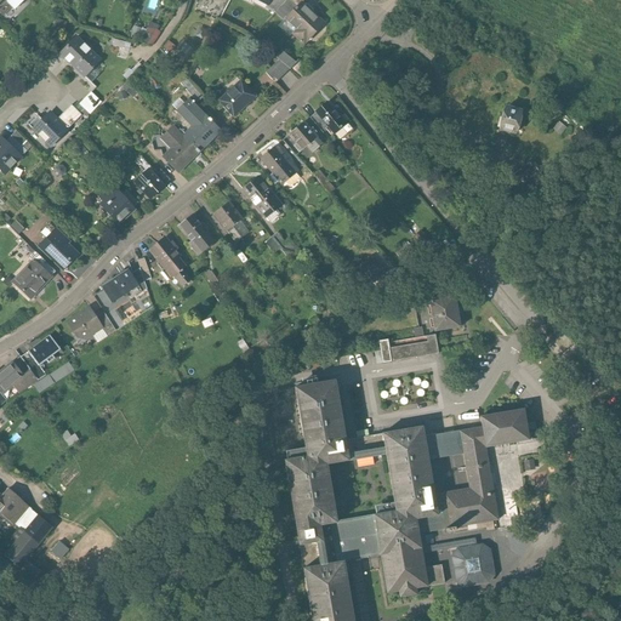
[(0,0),(0,10),(4,13),(11,6),(15,9),(23,0),(0,0)]
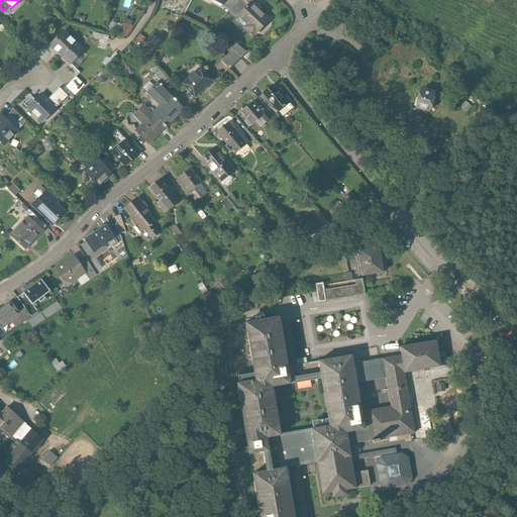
[(238,0),(225,0),(224,2),(222,6),(229,10),(238,0)]
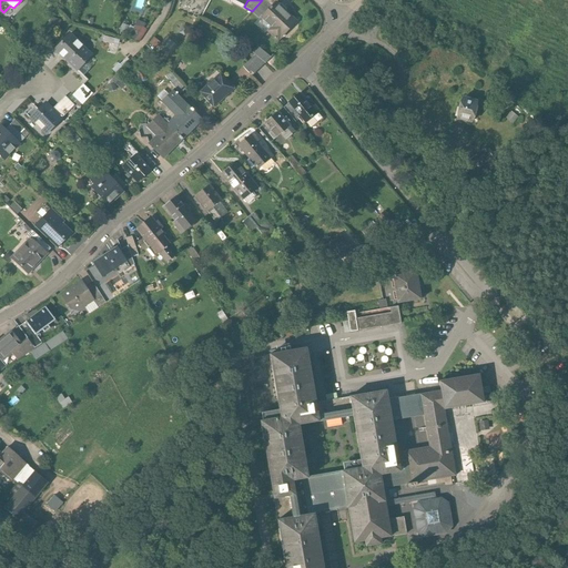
[(260,19),(262,16),(272,7),(264,0),(262,0),(252,11),(260,19)]
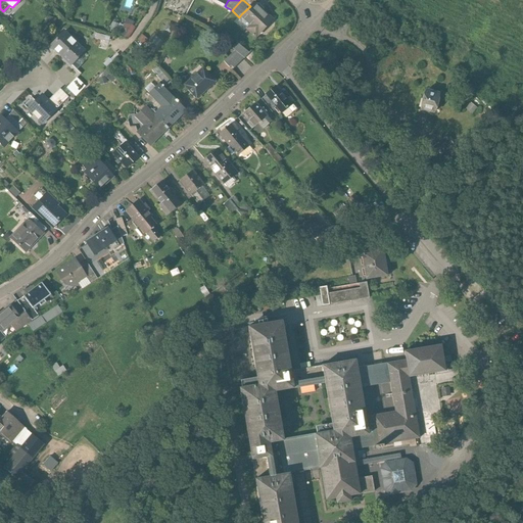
[(254,2),(253,2),(250,6),(241,14),(251,24),(246,29),(255,37),(273,19),(254,2)]
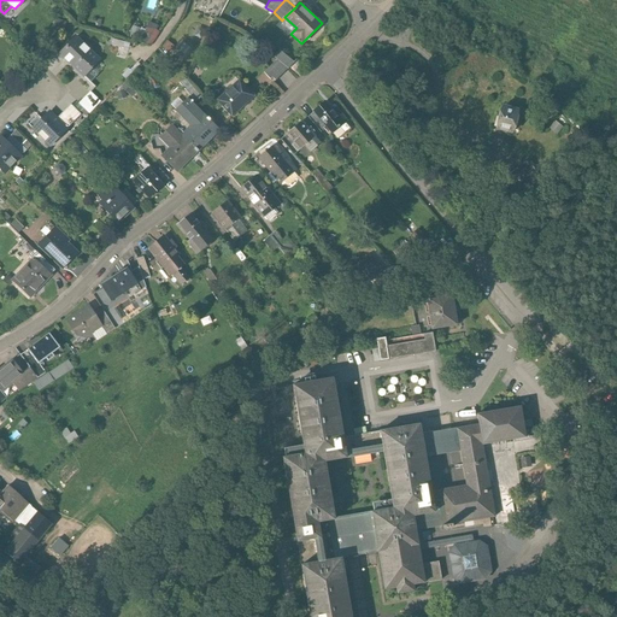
[(65,22),(58,19),(54,30),(63,33),(65,22)]
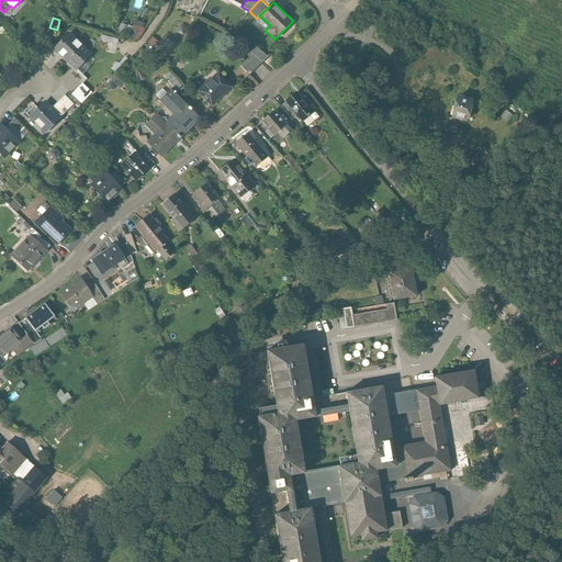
[(135,20),(128,35),(139,40),(146,25),(135,20)]
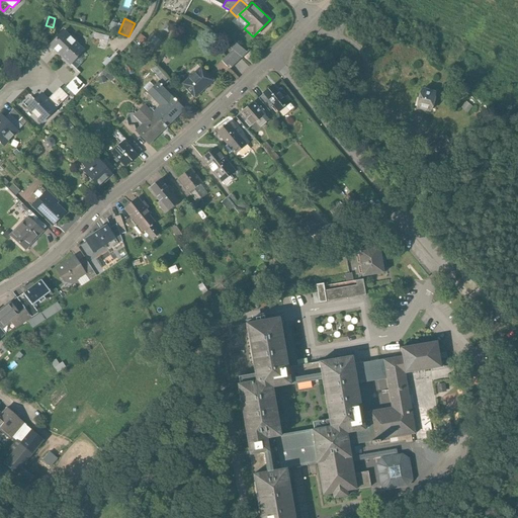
[(64,30),(50,45),(70,64),(84,50),(64,30)]
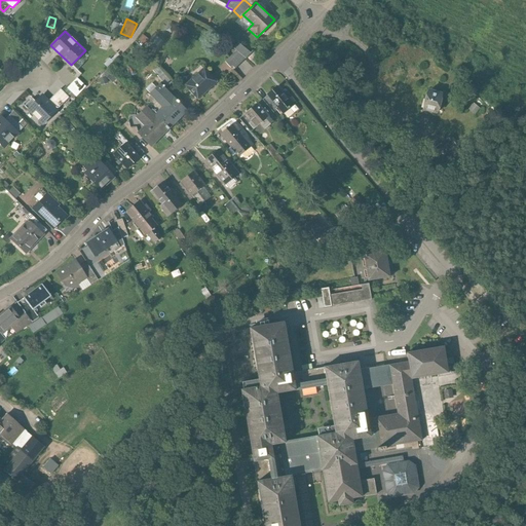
[(234,48),(237,50),(245,59),(251,52),(239,42),(234,48)]
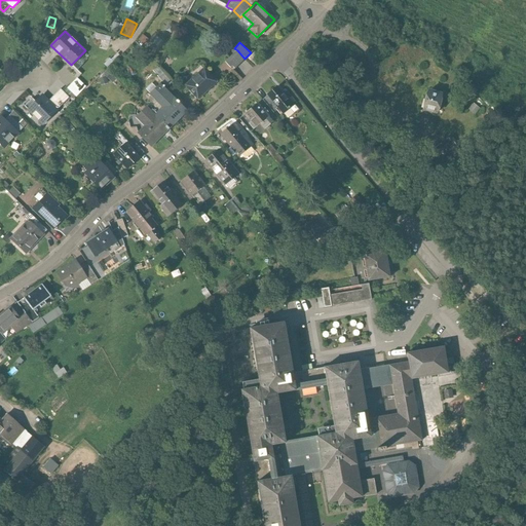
[(245,59),(237,50),(225,62),(230,67),(232,65),(235,68),(245,59)]
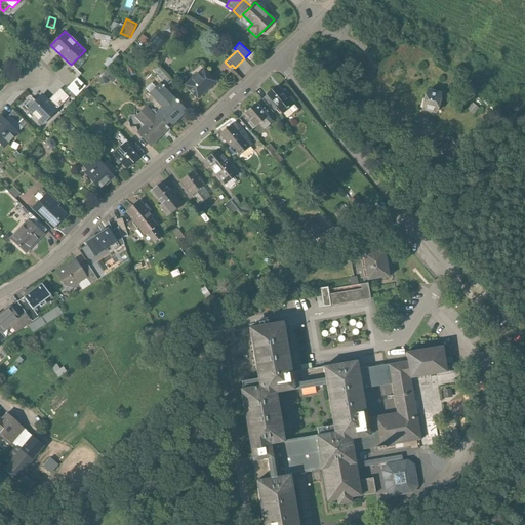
[(118,55),(117,54),(111,61),(110,59),(105,65),(107,67),(118,55)]
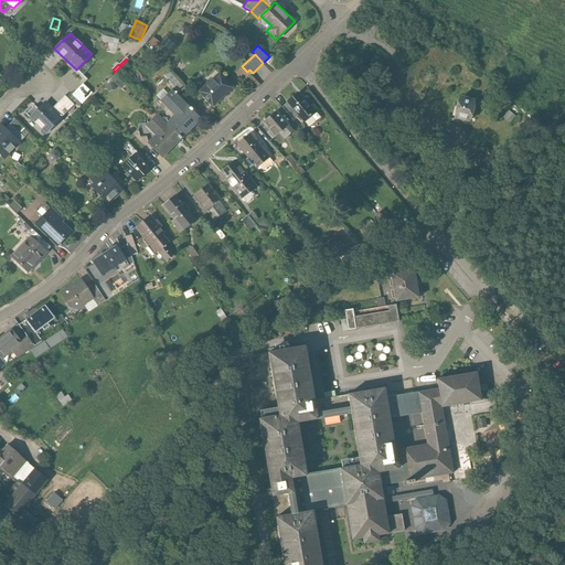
[(164,76),(179,94),(184,89),(169,72),(164,76)]
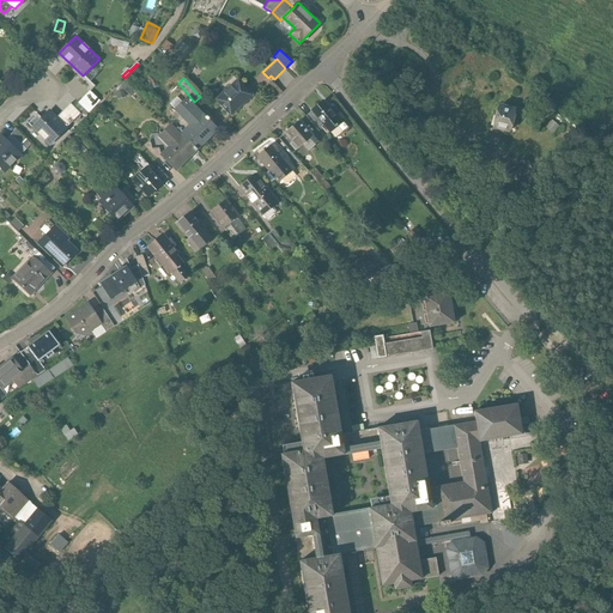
[(252,95),(237,79),(216,99),(230,115),(252,95)]
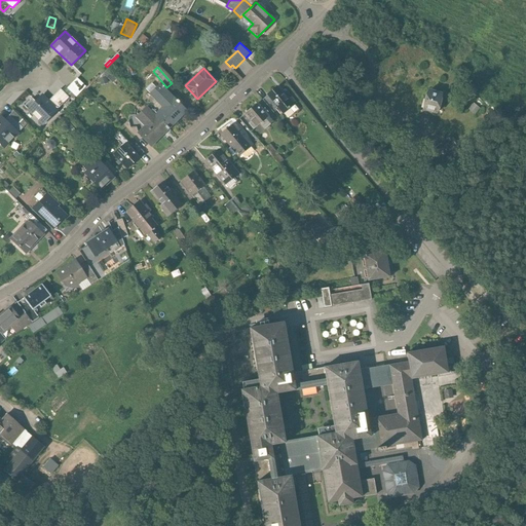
[(86,86),(77,78),(68,88),(77,97),(86,86)]
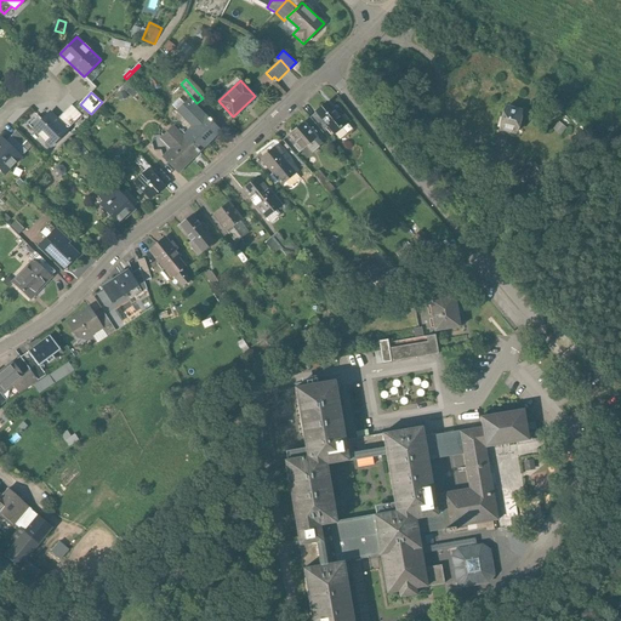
[(58,117),(70,104),(64,98),(52,112),(58,117)]
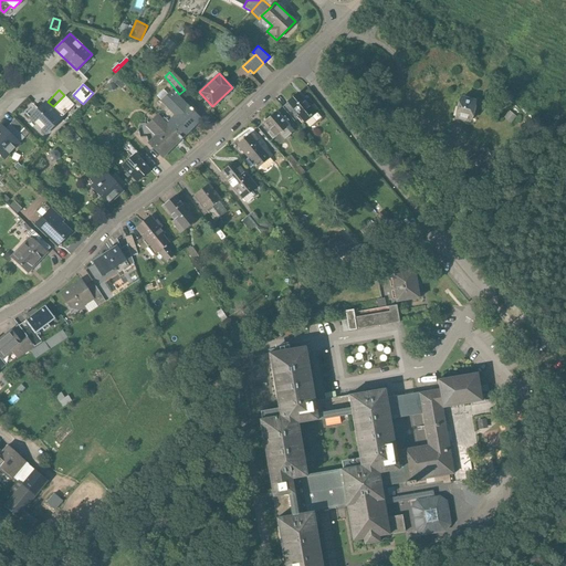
[(175,114),(166,123),(181,138),(200,118),(171,90),(160,101),(175,114)]
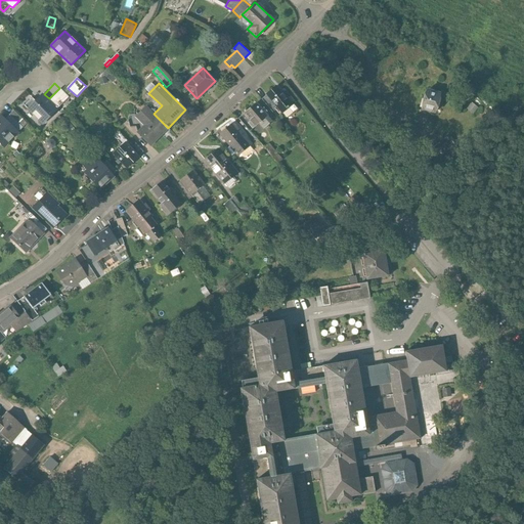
[(281,93),(276,87),(266,95),(275,106),(281,114),(295,103),(285,91),(281,93)]
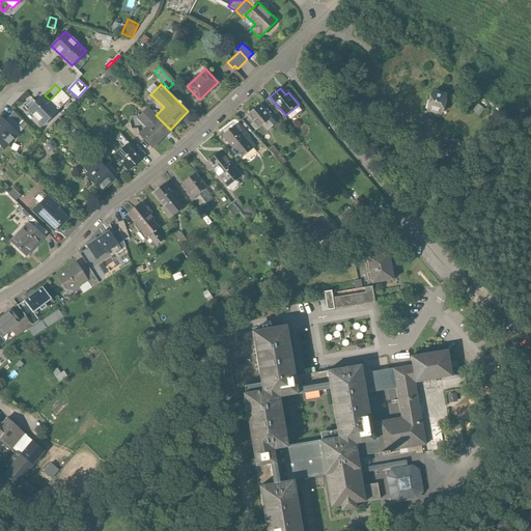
[(445,93),(430,89),(426,94),(424,104),(425,111),(440,114),(445,93)]
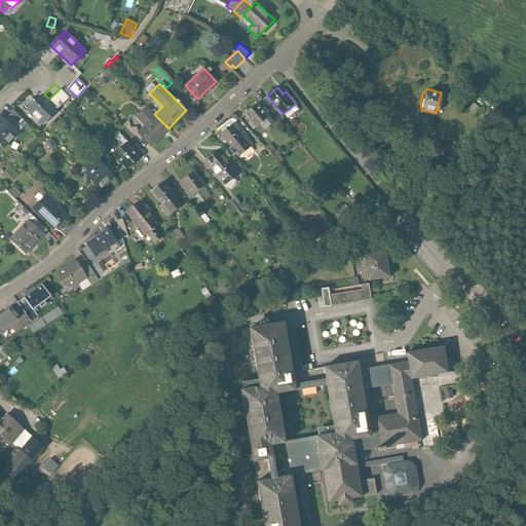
[(62,89),(49,101),(58,109),(69,98),(62,89)]
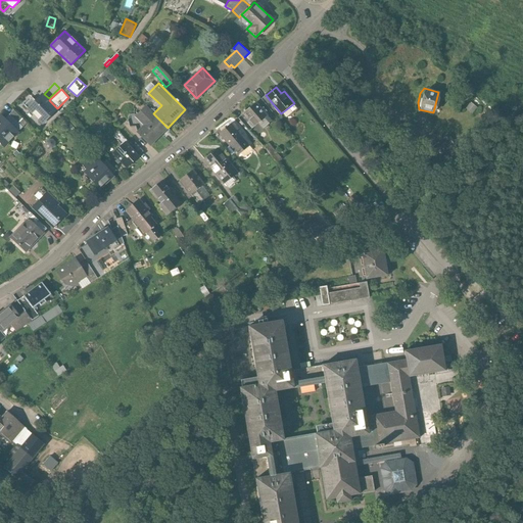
[(49,100),(43,94),(29,109),(43,124),(57,108),(49,100)]
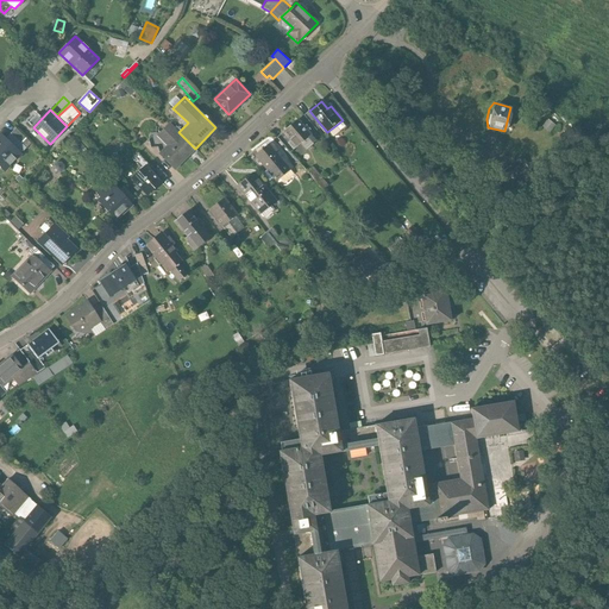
[(320,124),(309,111),(305,114),(315,129),(320,124)]
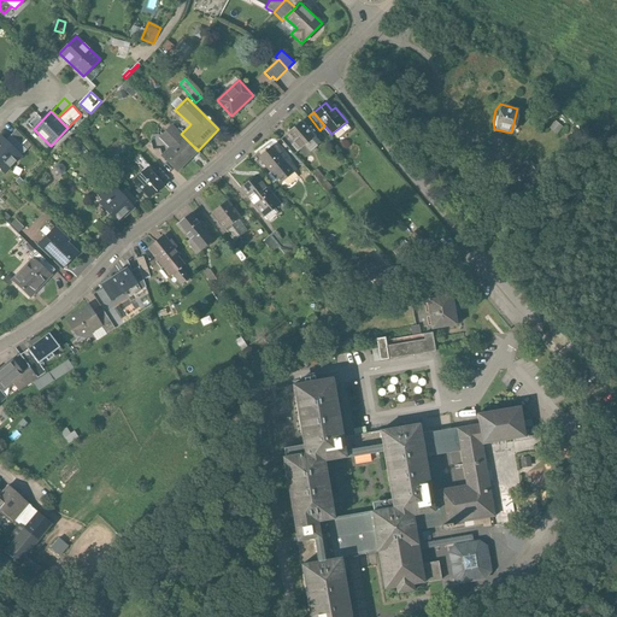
[(321,145),(303,123),(288,135),(300,150),(305,145),(311,152),(321,145)]
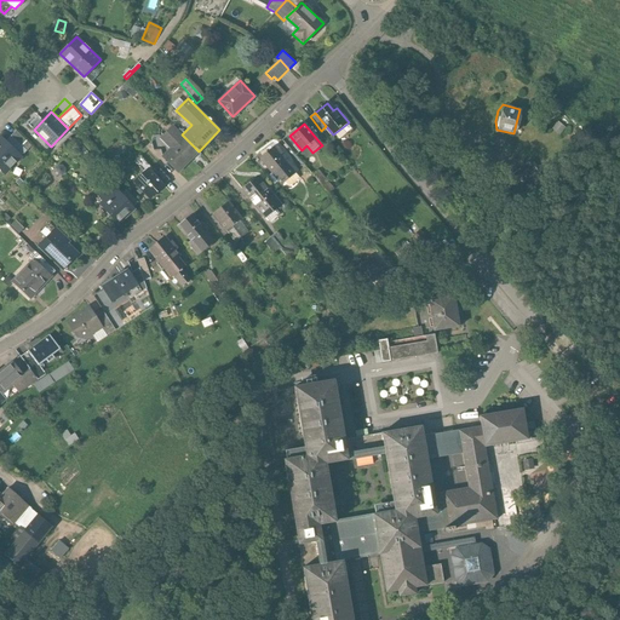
[(172,125),(160,137),(171,148),(161,156),(177,172),(199,151),(182,135),(172,125)]
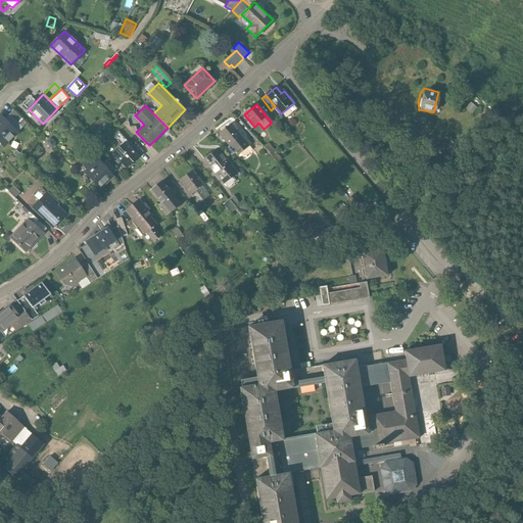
[(14,111),(6,120),(18,132),(27,124),(14,111)]
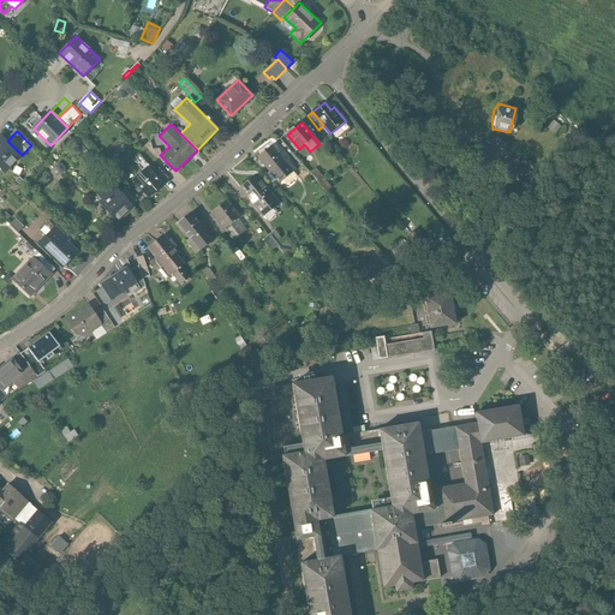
[(7,141),(1,136),(0,136),(0,168),(5,173),(22,155),(7,141)]
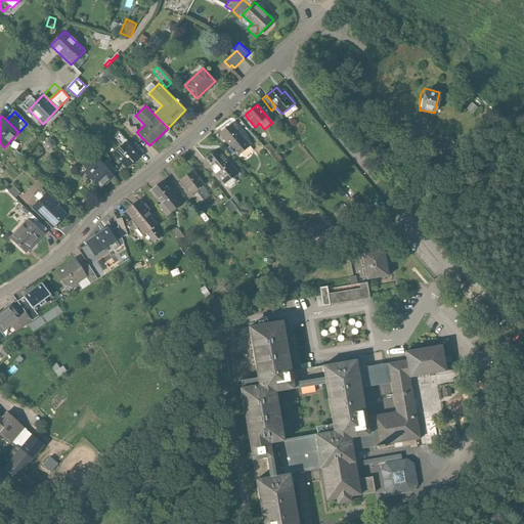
[(251,145),(233,125),(221,135),(237,157),(251,145)]
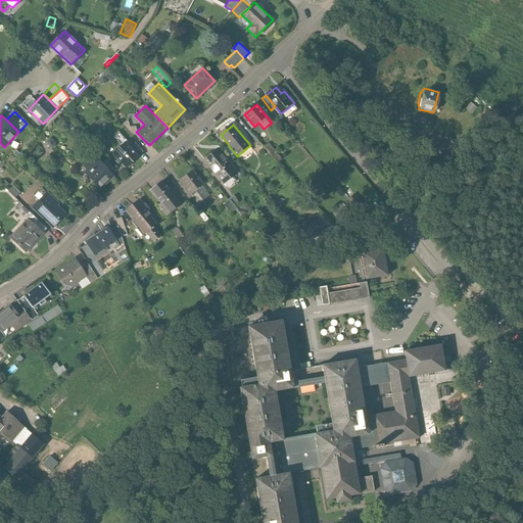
[(458,151),(446,136),(427,150),(428,151),(432,157),(429,159),(435,168),(458,151)]
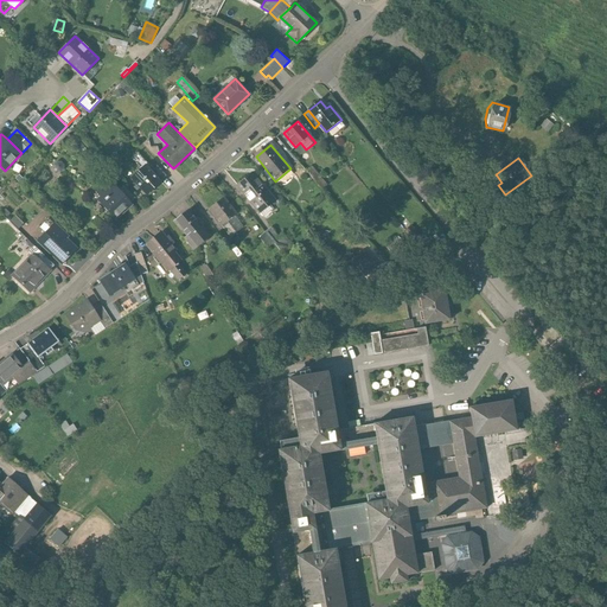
[(57,163),(55,165),(55,170),(57,172),(62,172),(64,170),(64,165),(62,163),(57,163)]
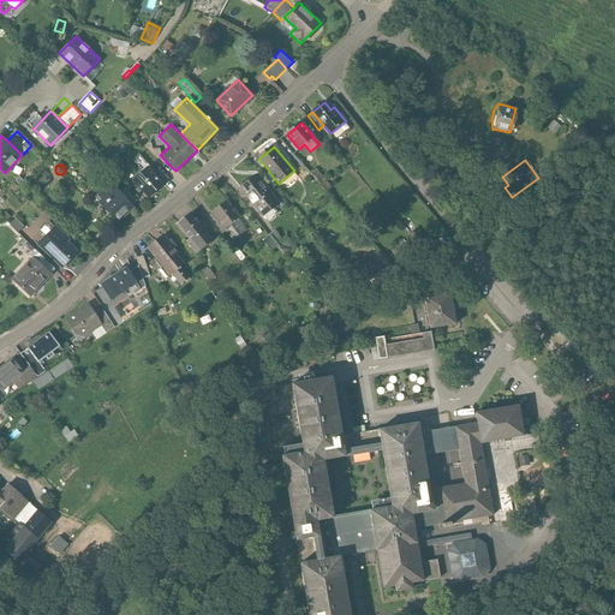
[(154,174),(148,168),(133,181),(149,198),(163,184),(154,174)]
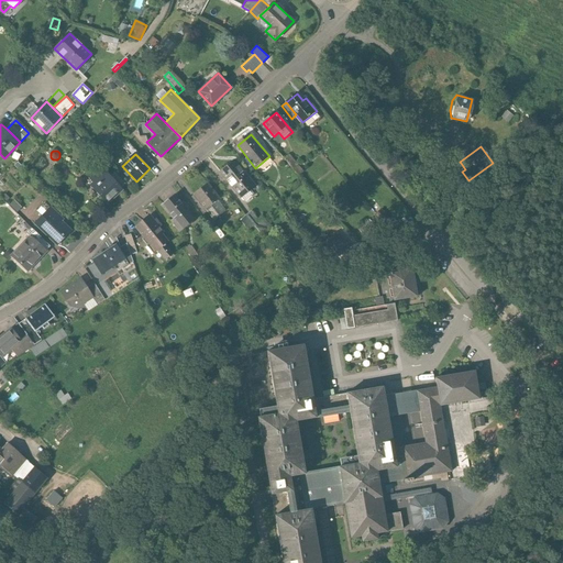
[(141,159),(150,168),(154,164),(146,155),(141,159)]
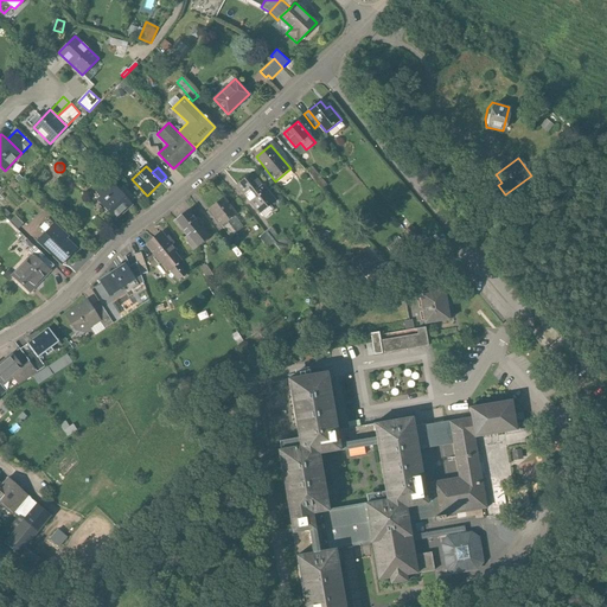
[(326,185),(311,167),(306,171),(321,189),(326,185)]
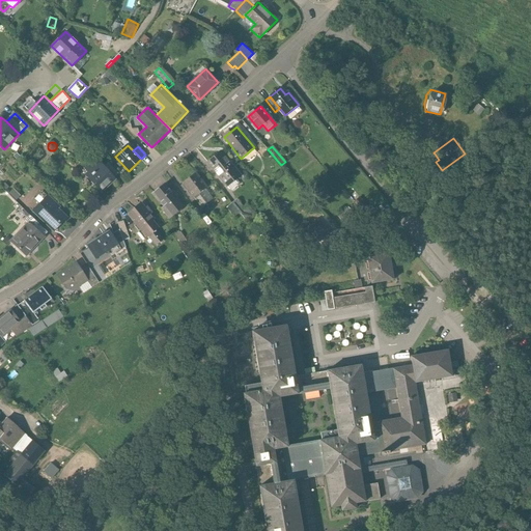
[(241,176),(221,152),(207,163),(227,187),(241,176)]
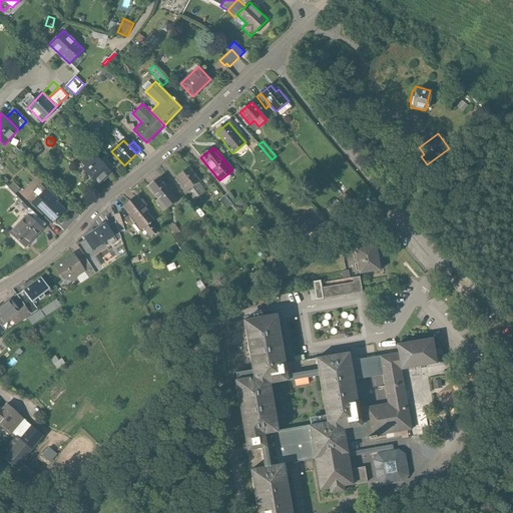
[(424,154),(420,148),(412,155),(422,167),(427,164),(421,156),(424,154)]
